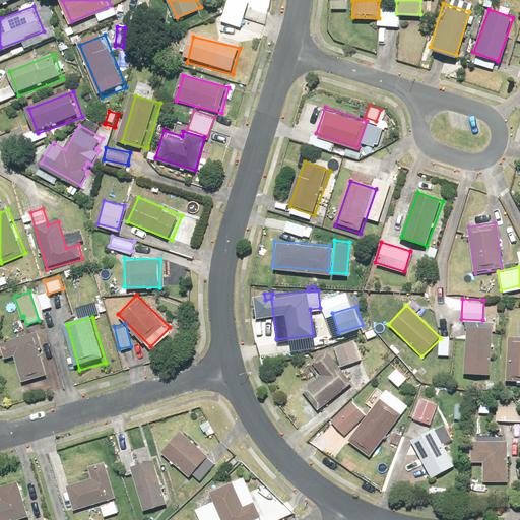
[(466,375),(493,377),(496,329),(469,328),(466,375)]
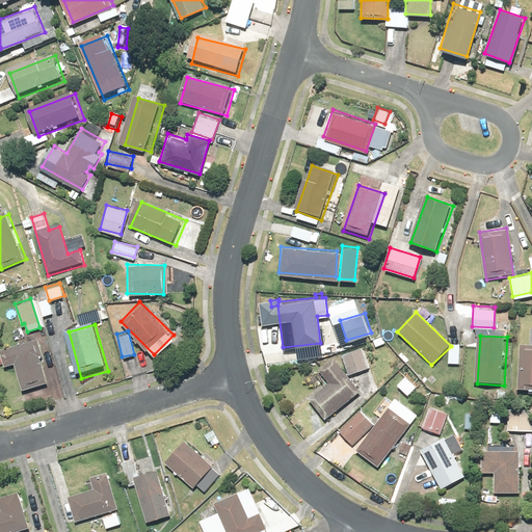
[(43,352),(38,338),(0,348),(0,352),(3,366),(14,364),(21,390),(46,382),(38,354),(43,352)]
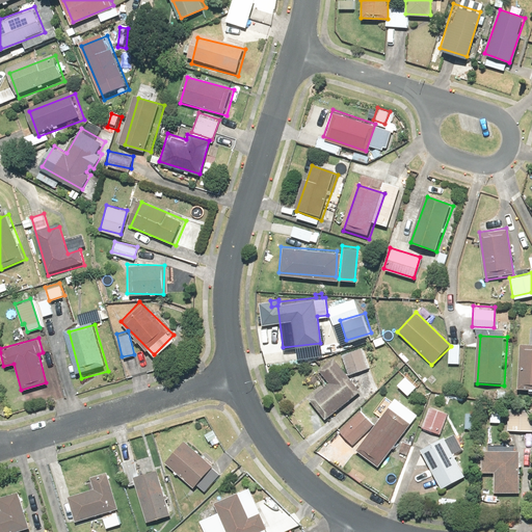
[(362,345),(341,352),(347,371),(368,365),(362,345)]
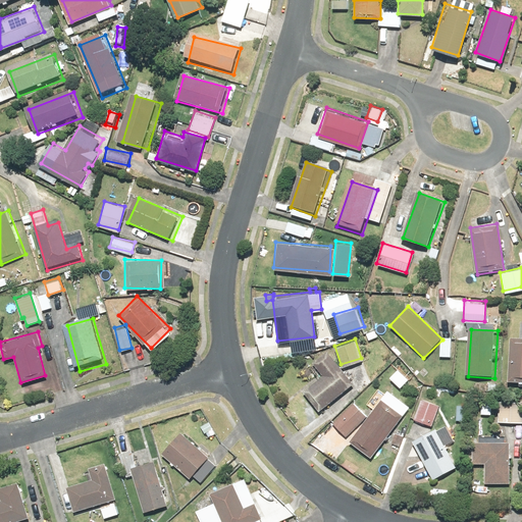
[(453,355),(457,355),(458,340),(444,338),(441,359),(452,360),(453,355)]
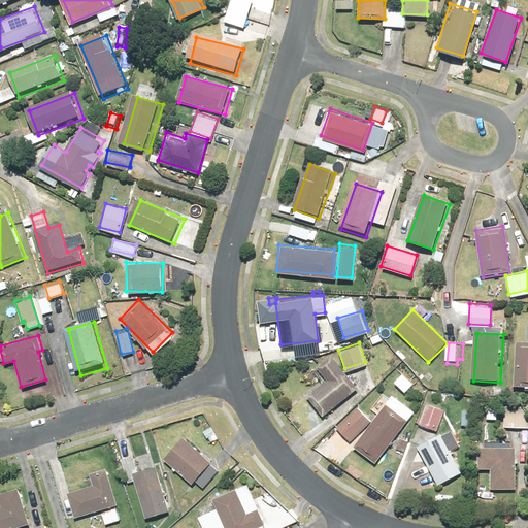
[(518,390),(527,390),(527,342),(521,342),(518,390)]
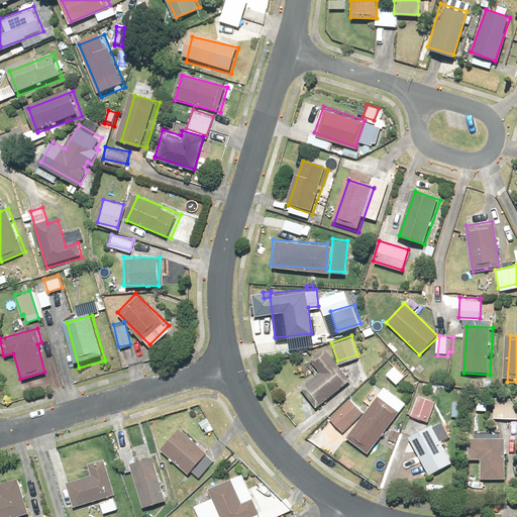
[(347,377),(321,346),(308,357),(318,371),(300,386),(315,404),(347,377)]
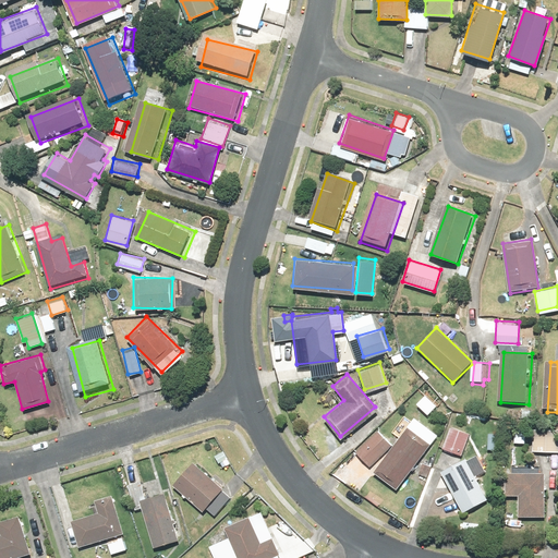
[(427,438),(408,424),(373,471),(392,485),(427,438)]
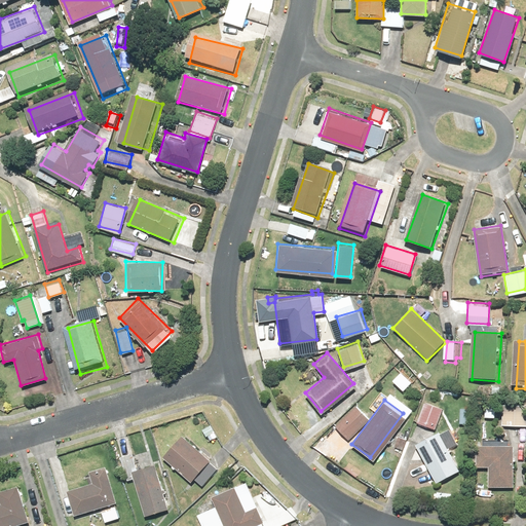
[(494,401),(485,401),(484,415),(494,416),(494,401)]
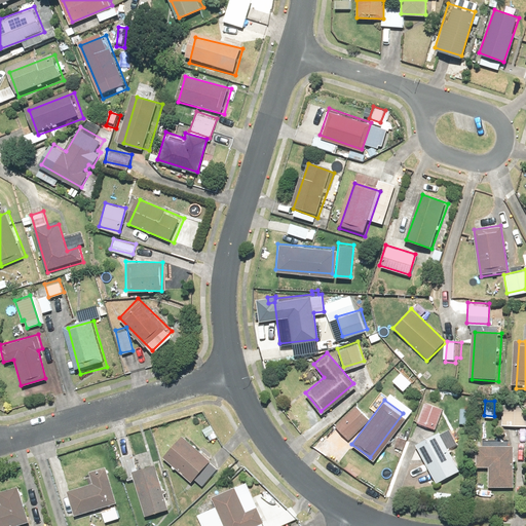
[(440,408),(421,402),(415,422),(434,427),(440,408)]
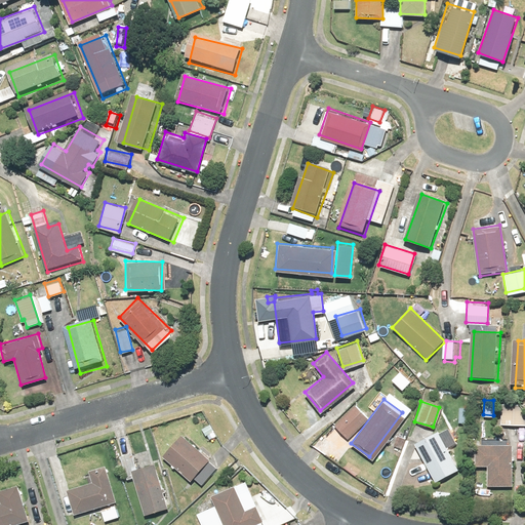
[(524,401),(499,401),(498,422),(524,422),(524,401)]
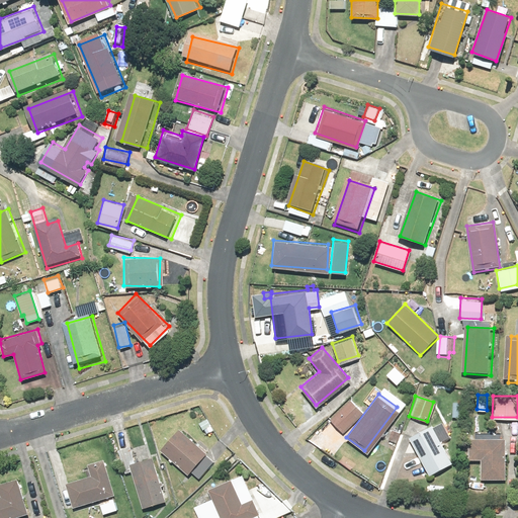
[(362,410),(349,397),(329,417),(342,430),(362,410)]
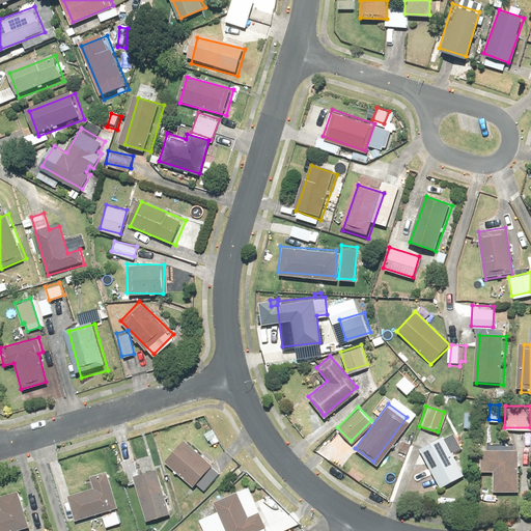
[(463,474),(451,451),(460,447),(451,430),(420,447),(440,485),(463,474)]
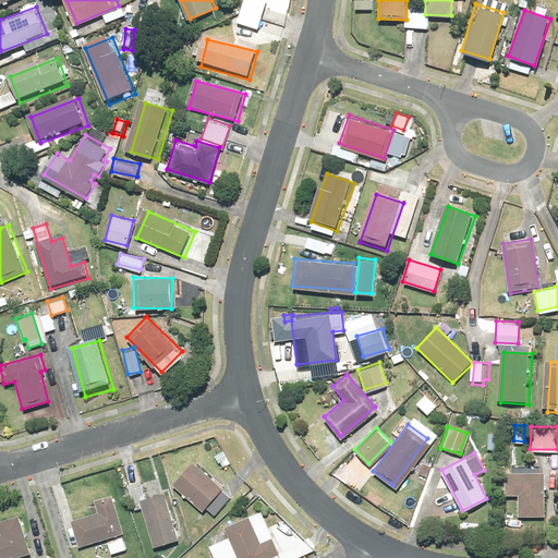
[(203,508),(205,505),(214,512),(229,495),(221,487),(223,484),(193,457),(172,480),(203,508)]
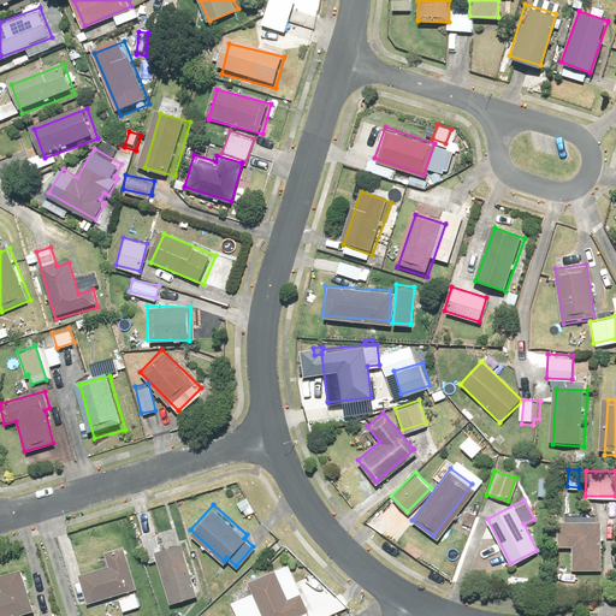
[(478,511),(465,508),(461,521),(473,525),(474,520),(478,511)]
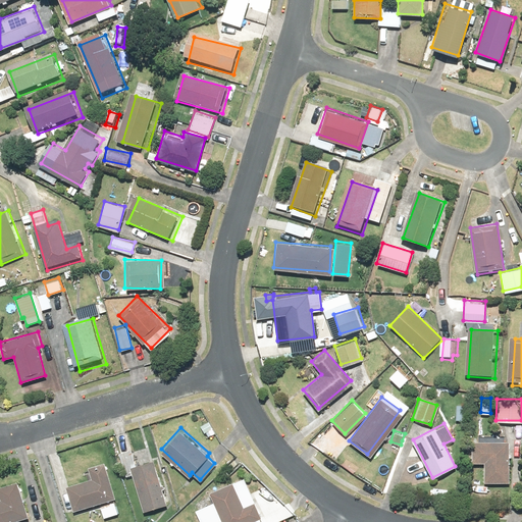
[(508,481),(509,440),(472,439),(472,462),(484,462),(484,481),(508,481)]
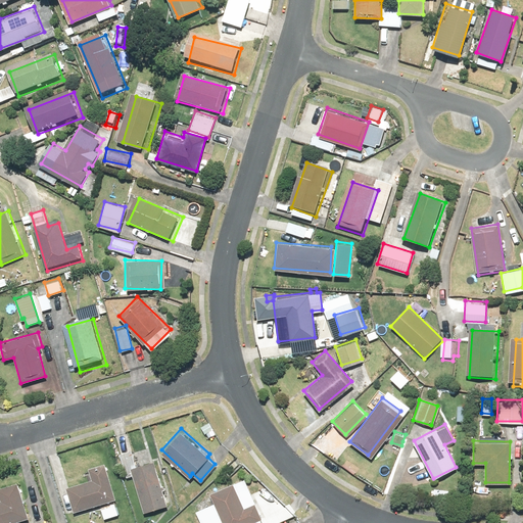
[(412,443),(402,441),(401,445),(396,463),(406,466),(412,443)]
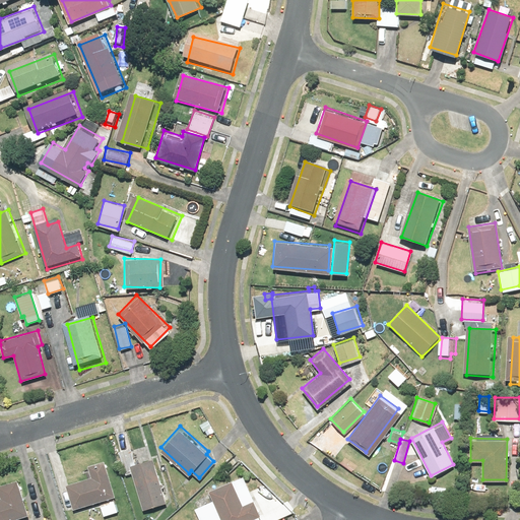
[(152,455),(148,457),(143,441),(117,448),(124,474),(132,472),(141,507),(166,501),(152,455)]
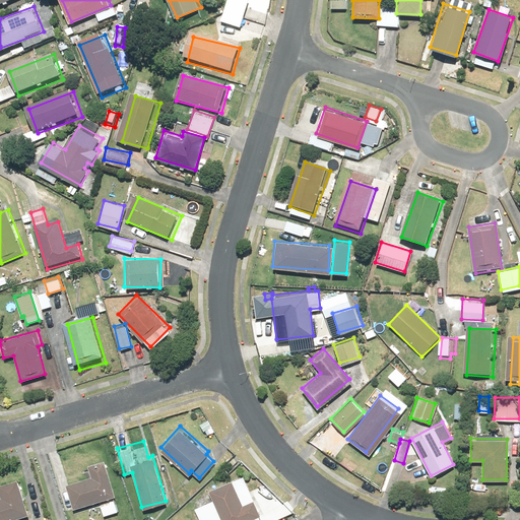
[(115,493),(105,458),(86,464),(90,476),(66,483),(72,505),(115,493)]
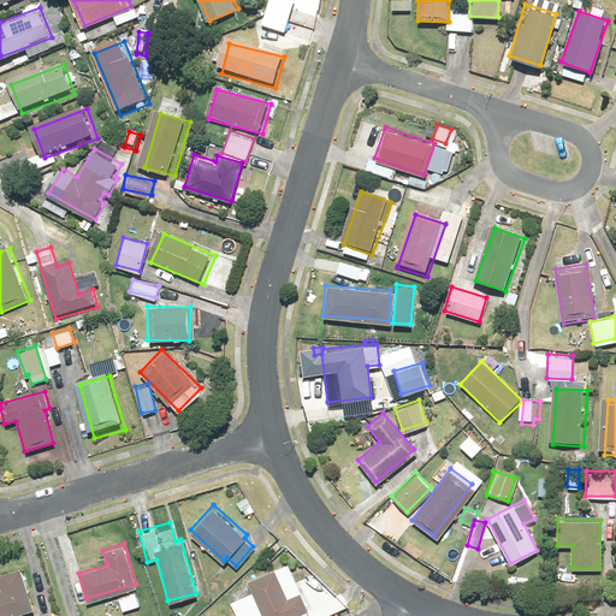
[(0,615),(4,615),(34,606),(19,564),(0,570),(0,615)]
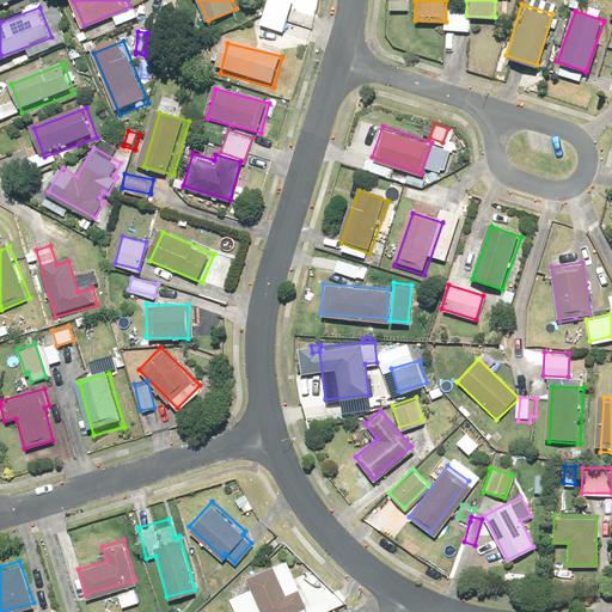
[(275,564),(246,574),(250,586),(228,593),(234,611),(293,611),(307,607),(300,588),(286,593),(275,564)]
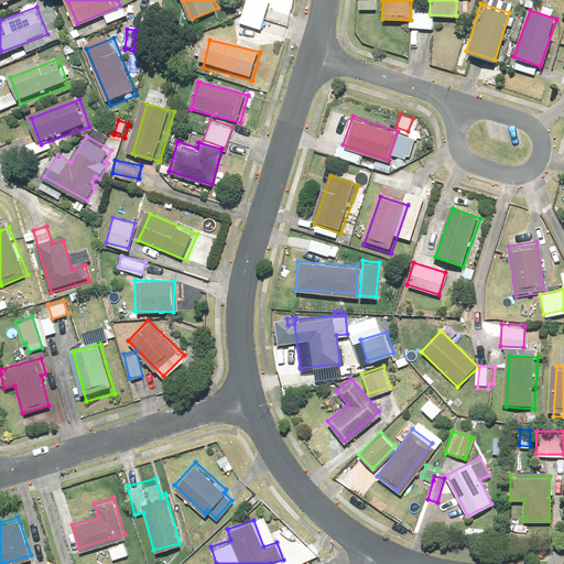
[(484,527),(465,525),(465,534),(483,537),(484,527)]
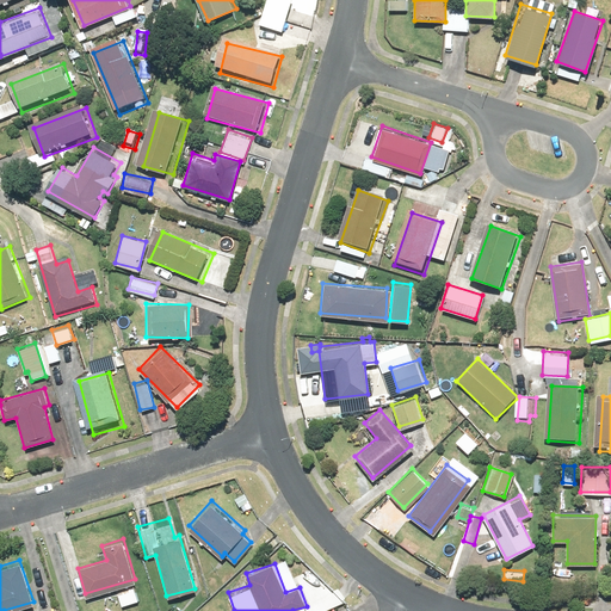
[(137,600),(135,588),(118,592),(121,603),(137,600)]
